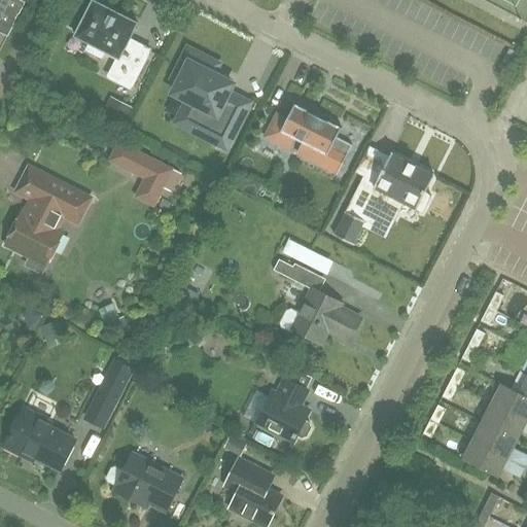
[(13,24),(18,14),(19,14),(25,3),(19,0),(2,0),(0,5),(0,32),(7,37),(13,25),(13,24)]
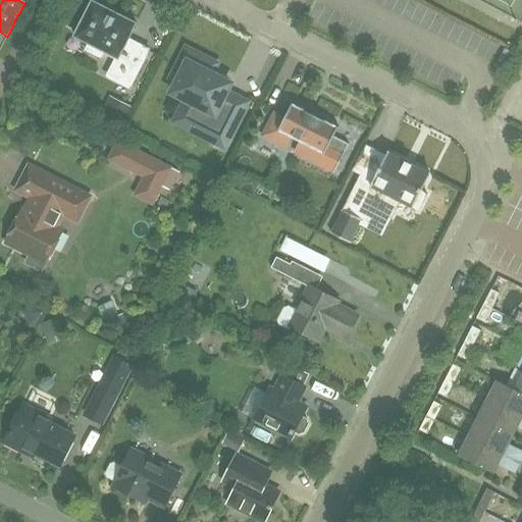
[(127,40),(137,23),(92,1),(74,36),(88,43),(85,51),(101,59),(105,52),(127,63),(118,80),(132,86),(150,51),(127,40)]
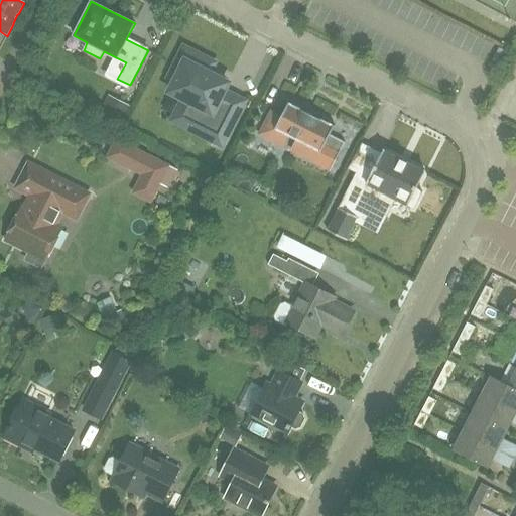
[(201,69),(206,59),(184,48),(169,77),(175,80),(170,92),(184,99),(182,103),(196,109),(186,127),(222,144),(233,121),(213,111),(227,83),(201,69)]
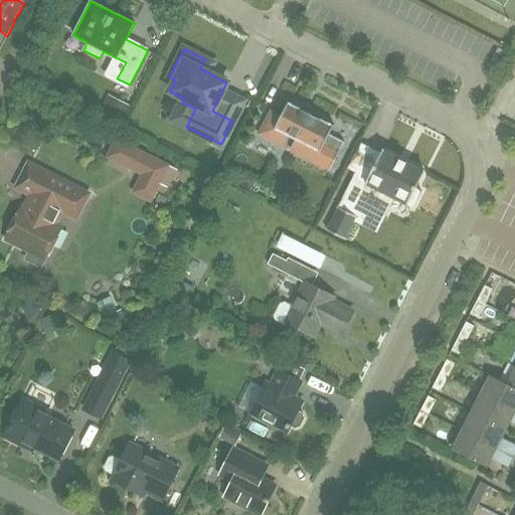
[(118,128),(129,107),(108,97),(98,117),(118,128)]
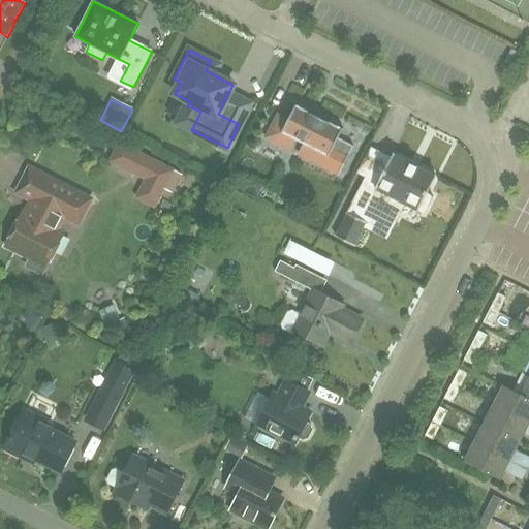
[(276,118),(265,138),(277,145),(283,133),(305,145),(300,156),(323,167),(338,175),(337,176),(338,177),(353,146),(338,138),(343,128),(296,104),(286,123),(276,118)]
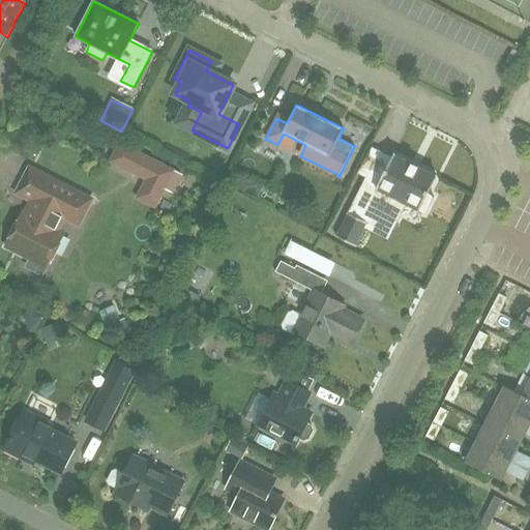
[(109,162),(166,188),(174,170),(118,143),(109,162)]
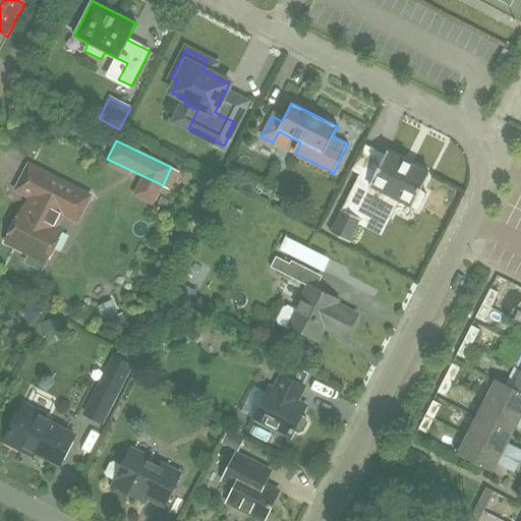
[(372,179),(362,174),(332,233),(349,242),(367,208),(390,219),(399,200),(417,210),(426,193),(420,190),(429,173),(387,152),(372,179)]
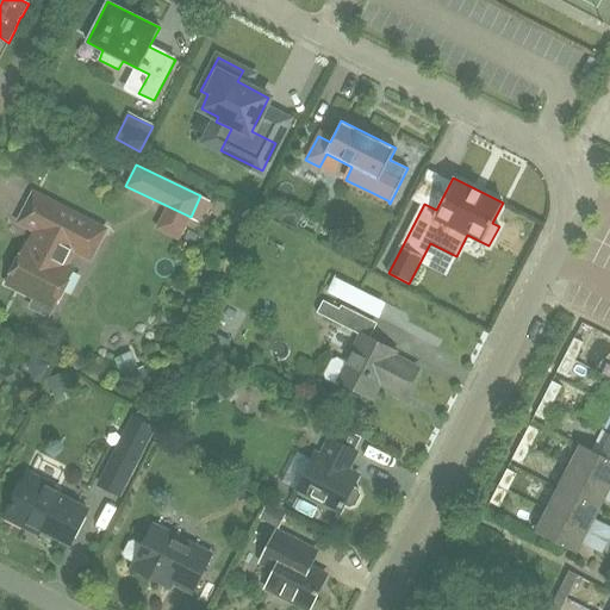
[(72,269),(64,266),(74,249),(89,257),(105,230),(33,194),(19,222),(39,232),(31,249),(26,247),(8,284),(33,296),(27,306),(48,317),(72,269)]
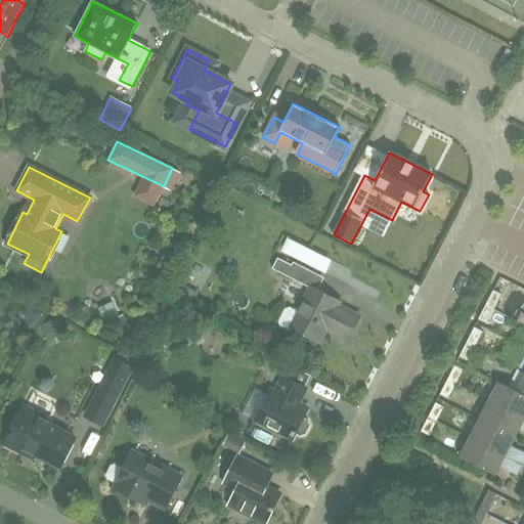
[(254,198),(260,184),(249,179),(242,191),(254,198)]
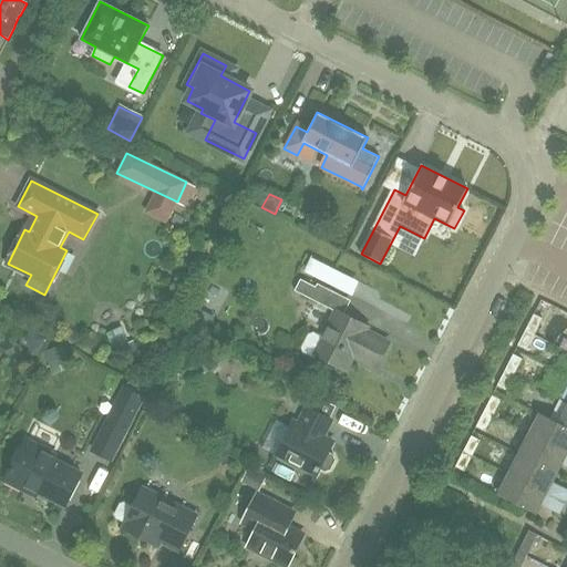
[(326,291),(300,279),(295,291),(319,303),(326,291)]
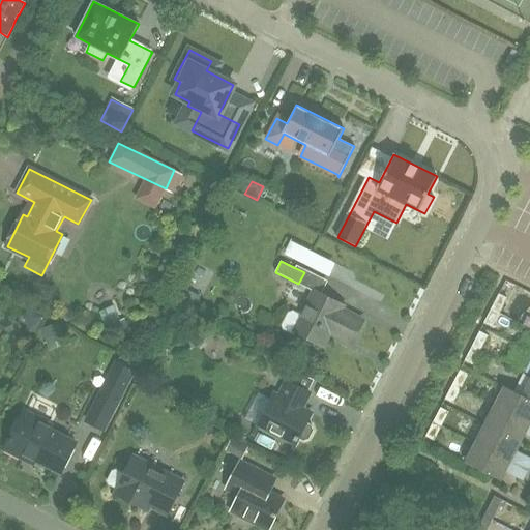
[(195,303),(199,296),(186,290),(183,297),(195,303)]
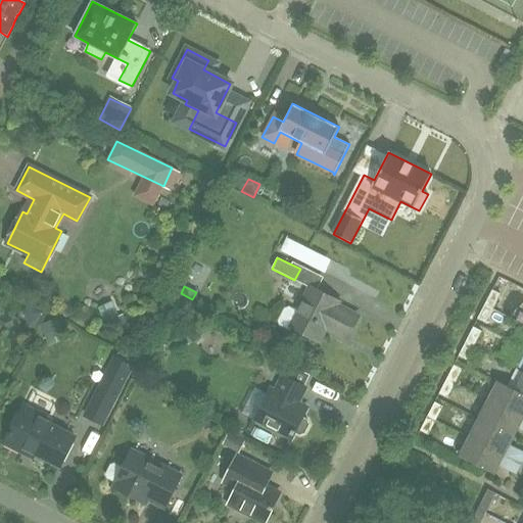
[(326,327),(347,338),(359,317),(337,305),(339,301),(308,286),(297,307),(288,302),(282,304),(276,317),(278,322),(289,328),(289,327),(319,341),(326,327)]
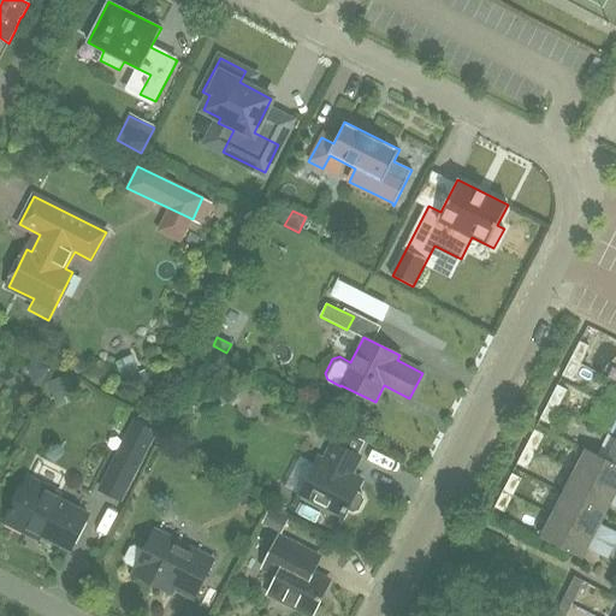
[(579,342),(570,359),(580,363),(588,347),(579,342)]
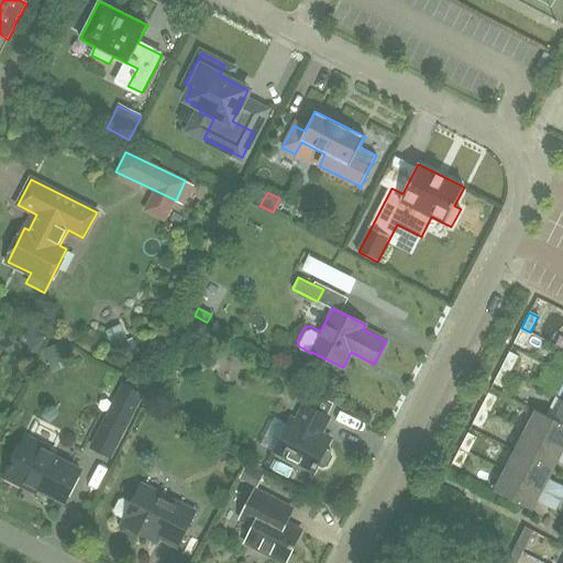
[(127,341),(120,324),(106,330),(116,355),(135,346),(132,339),(127,341)]
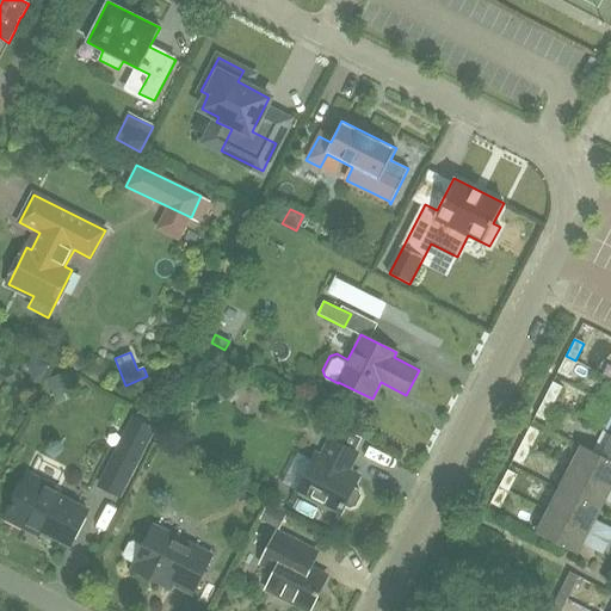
[(575,360),(566,356),(557,372),(567,377),(575,360)]
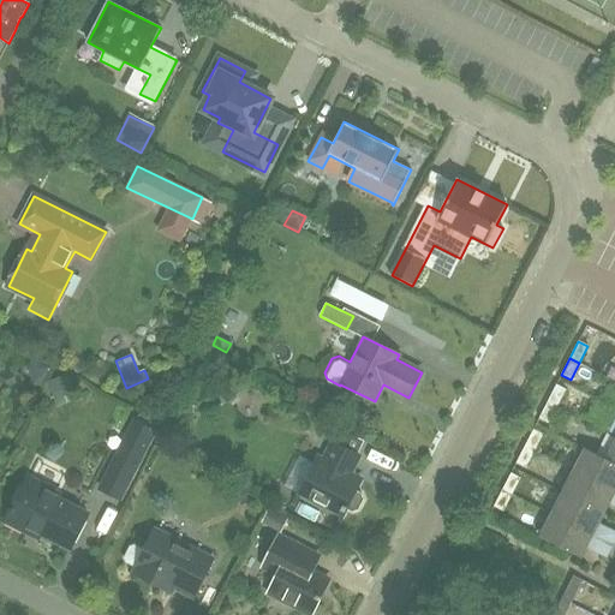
[(69,372),(47,380),(57,406),(78,399),(69,372)]
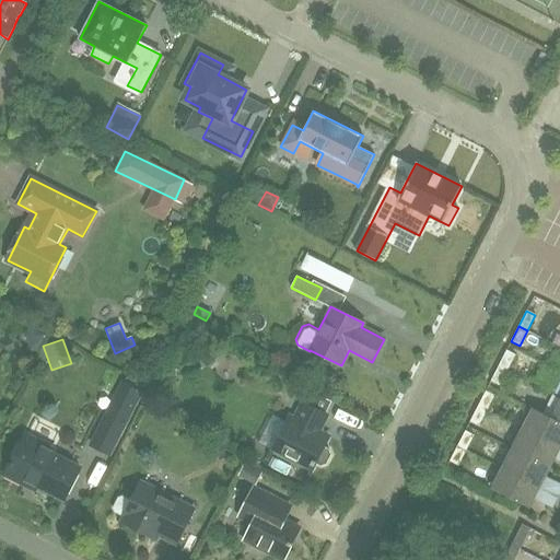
[(499,365),(506,370),(514,354),(506,350),(499,365)]
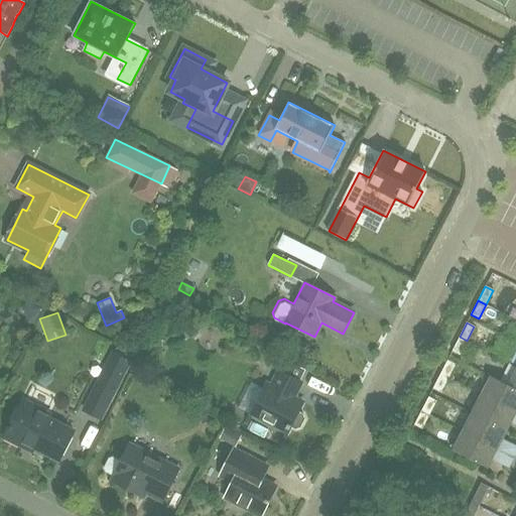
[(460,355),(467,341),(460,337),(452,351),(460,355)]
